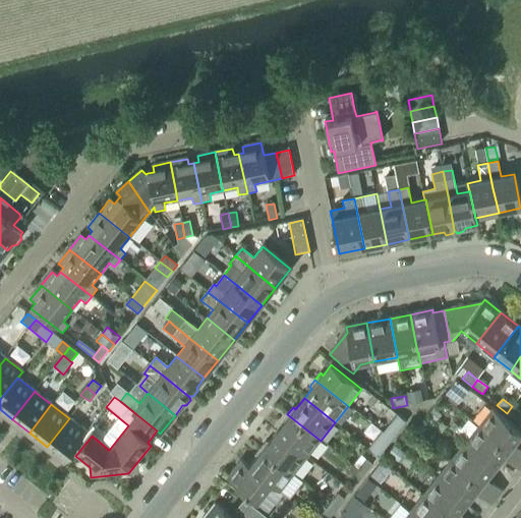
[(520,413),(512,406),(507,413),(516,421),(520,414),(520,413)]
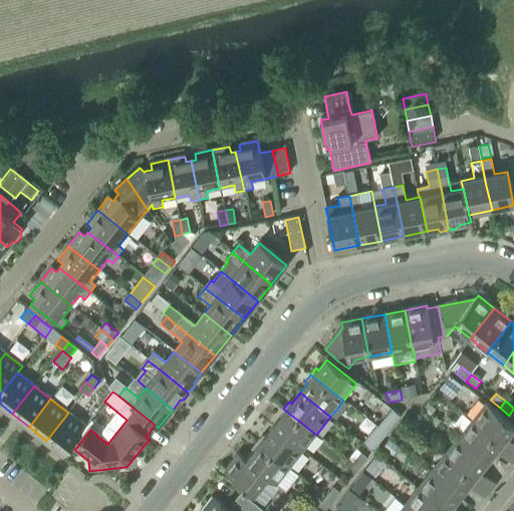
[(513,426),(486,404),(471,422),(502,446),(508,439),(513,430),(513,426)]
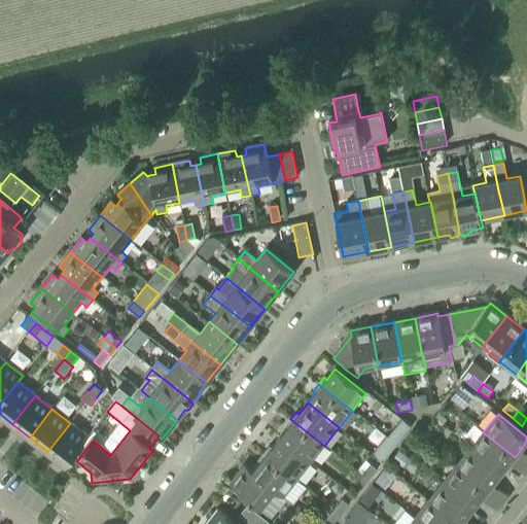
[(311,462),(324,446),(290,419),(285,426),(287,429),(280,439),(311,462)]
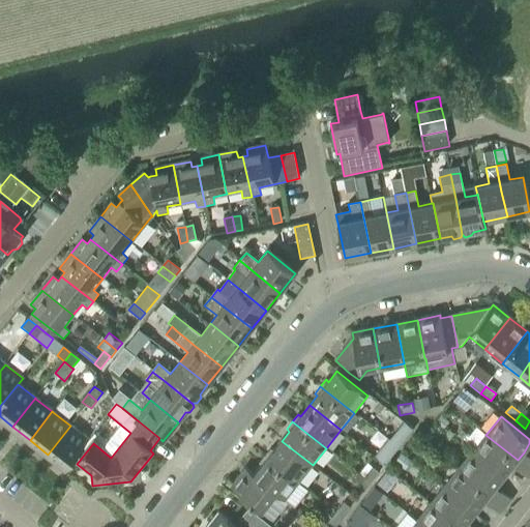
[(399,448),(413,431),(404,423),(389,441),(399,448)]
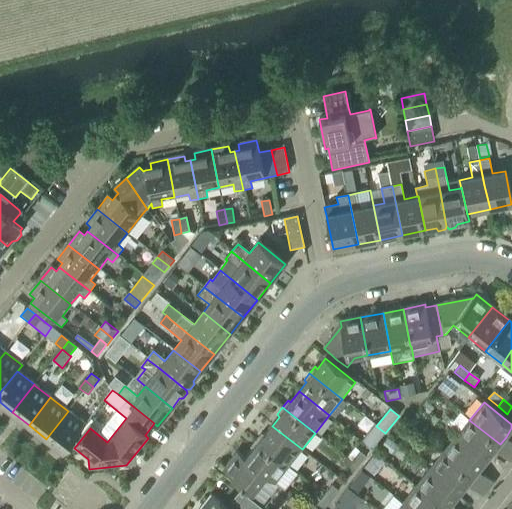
[(68,411),(46,439),(63,452),(85,424),(68,411)]
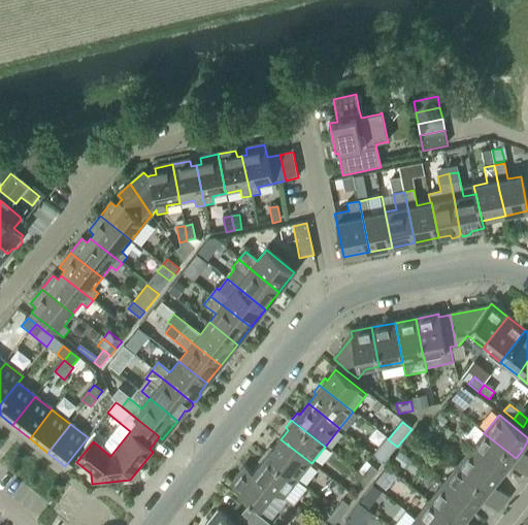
[(484,433),(470,450),(502,476),(510,465),(516,458),(484,433)]
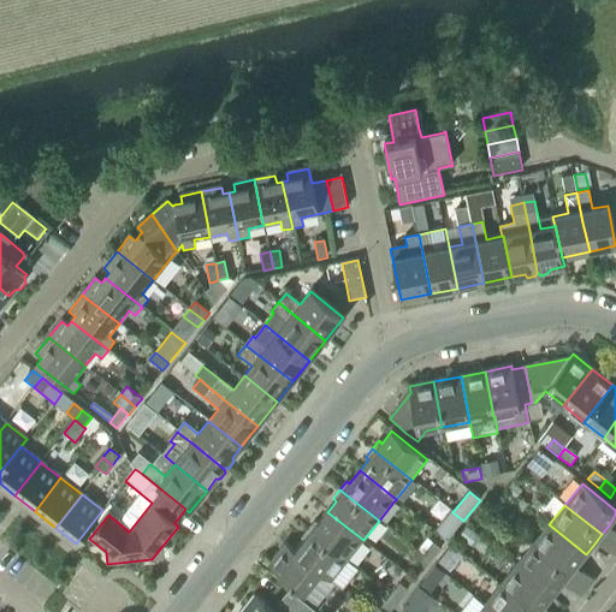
[(463,521),(452,512),(451,511),(436,532),(448,541),(463,521)]
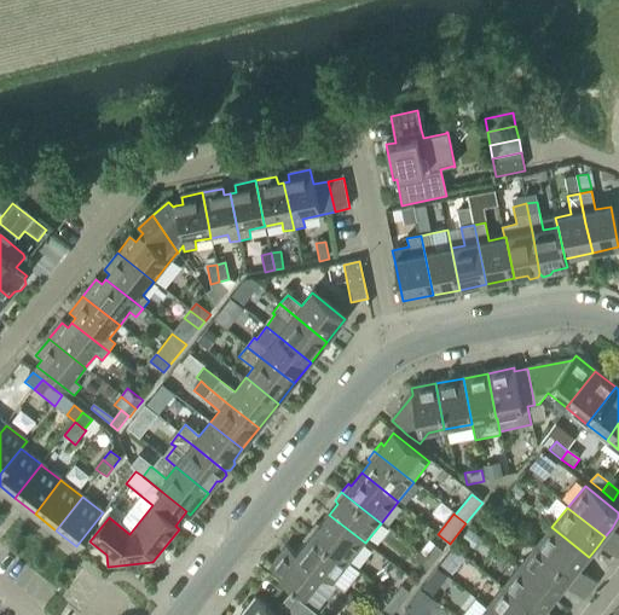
[(348,564),(365,543),(329,515),(319,527),(316,524),(308,533),(348,564)]
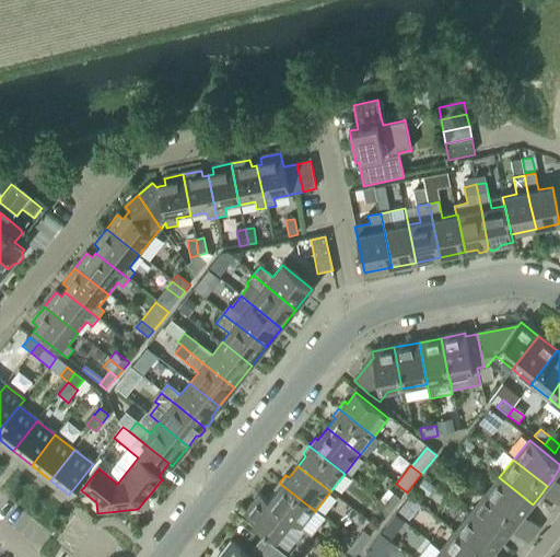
[(499,477),(485,496),(517,523),(524,515),(533,505),(499,477)]
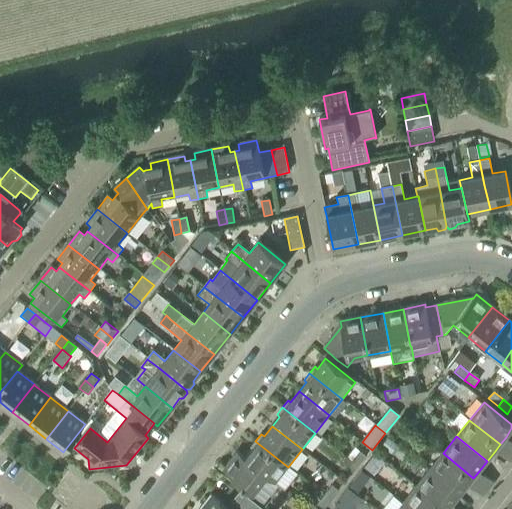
[(511,442),(509,439),(503,446),(511,452),(511,442)]
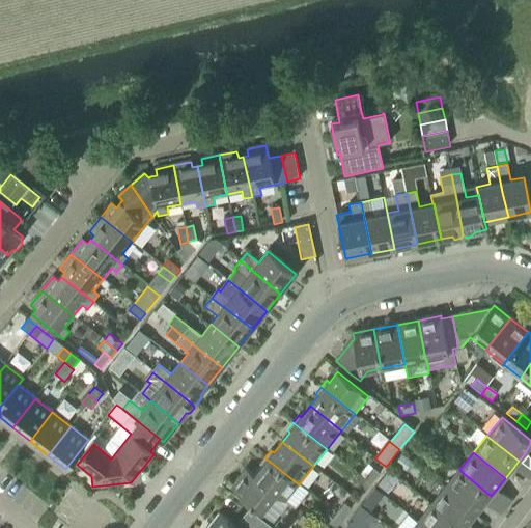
[(285,502),(299,484),(264,457),(259,465),(262,467),(254,476),(277,495),(285,502)]
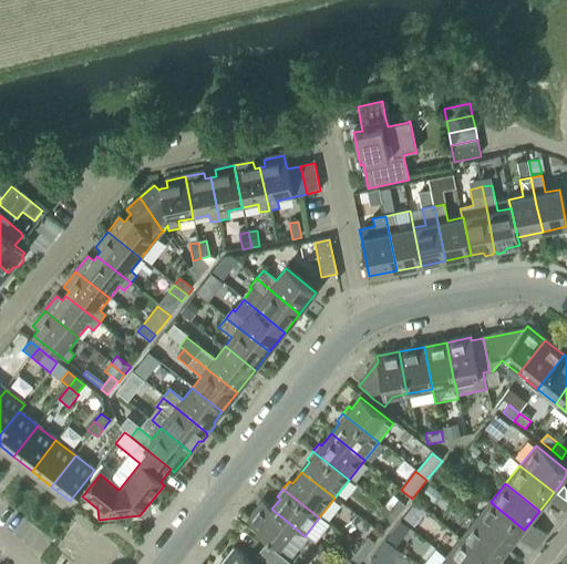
[(566,501),(557,494),(552,502),(565,513),(566,510),(566,501)]
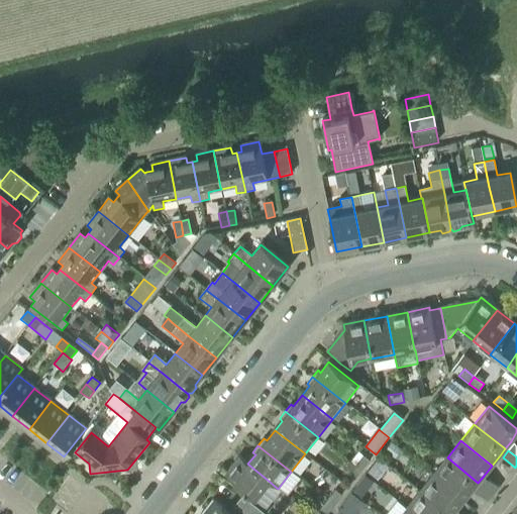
[(355,465),(363,471),(370,461),(357,452),(351,461),(355,465)]
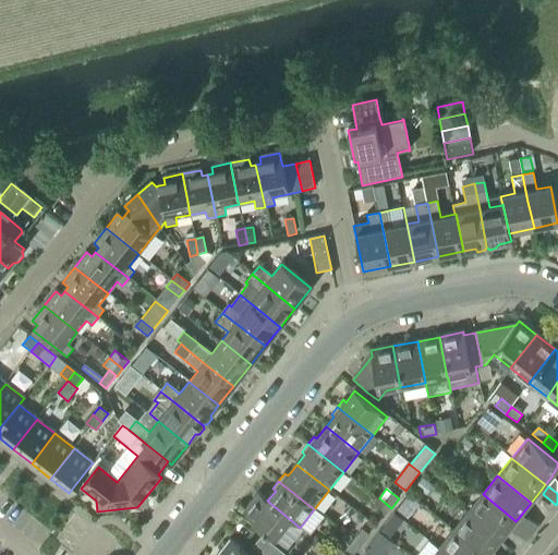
[(267,501),(258,493),(243,513),(276,539),(291,520),(267,501)]
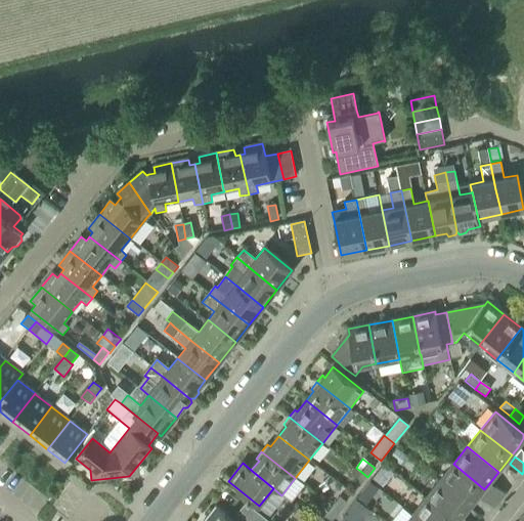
[(453,464),(439,481),(471,506),(479,496),(484,489),(453,464)]
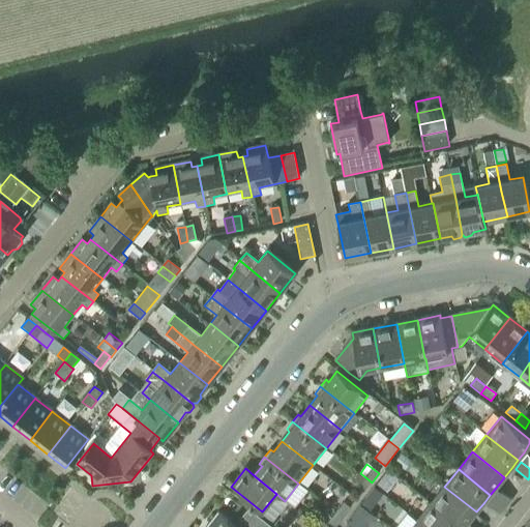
[(363,494),(372,482),(364,476),(356,488),(363,494)]
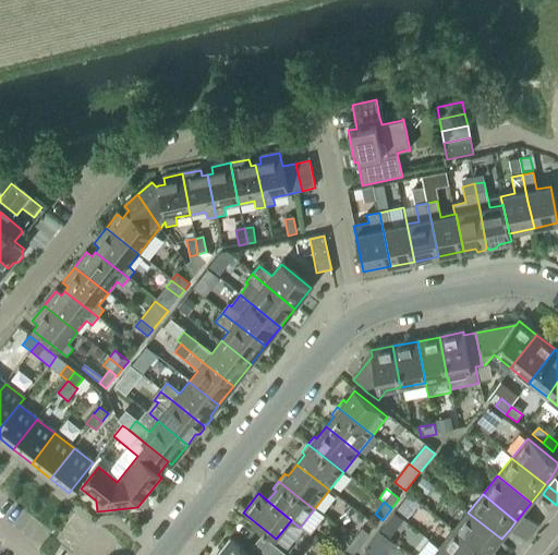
[(468,513),(453,531),(482,554),(489,554),(493,550),(501,539),(468,513)]
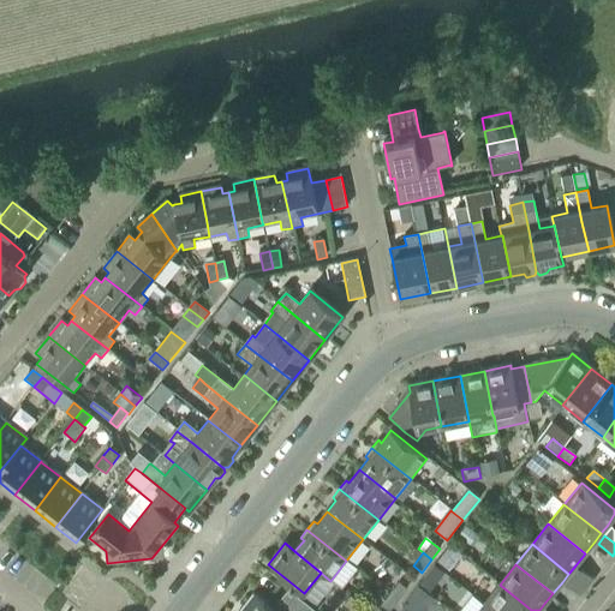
[(579,568),(572,576),(587,588),(593,580),(579,568)]
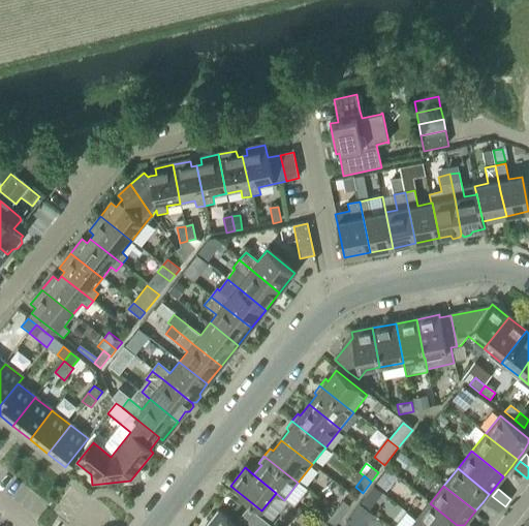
[(492,496),(487,503),(499,514),(505,506),(492,496)]
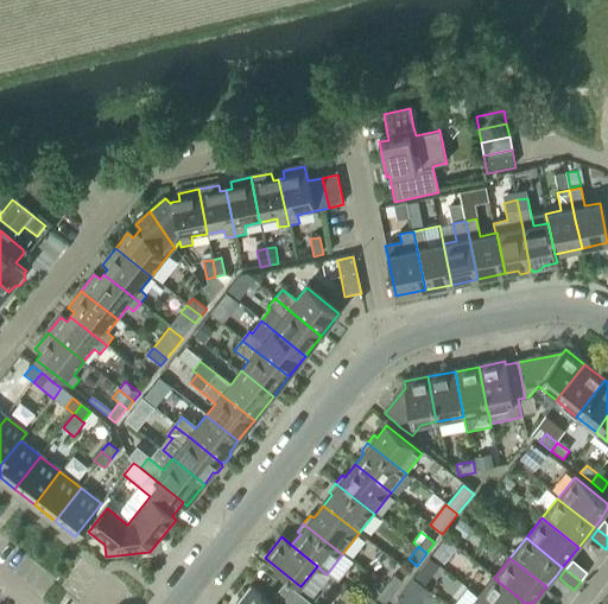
[(385,587),(393,595),(403,583),(394,577),(385,587)]
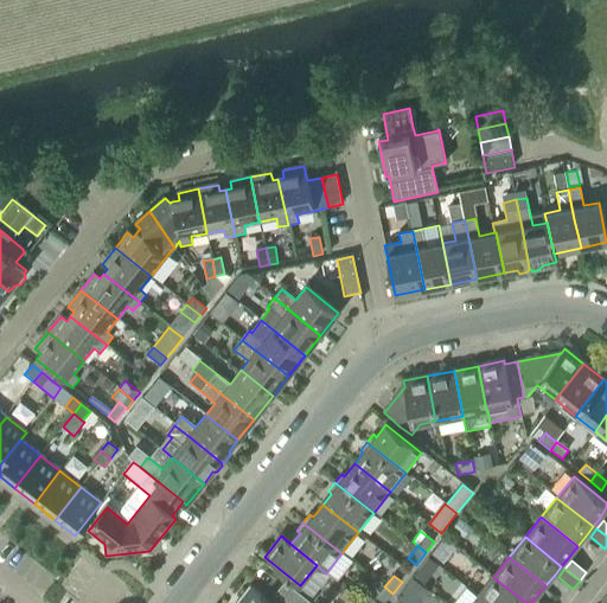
[(493,577),(477,597),(484,602),(524,602),(493,577)]
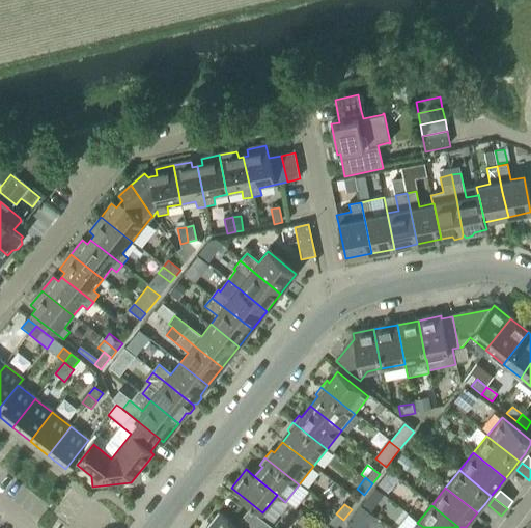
[(271,527),(249,509),(235,526),(219,513),(207,527),(271,527)]
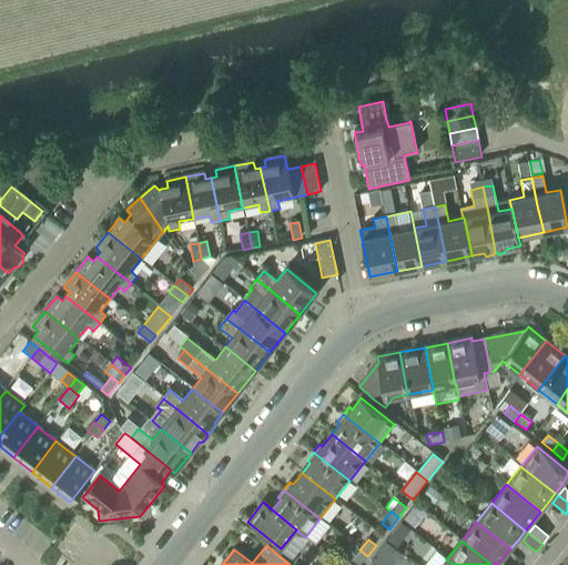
[(362,564),(367,556),(359,550),(352,561),(355,564),(362,564)]
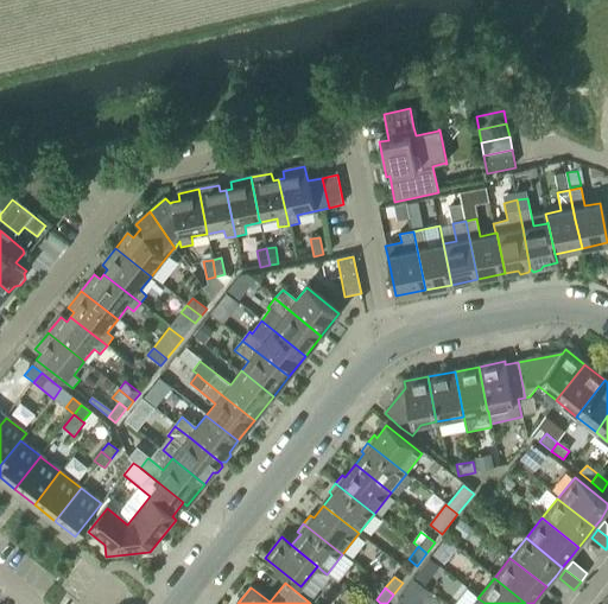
[(354,603),(358,599),(347,590),(340,599),(344,603),(354,603)]
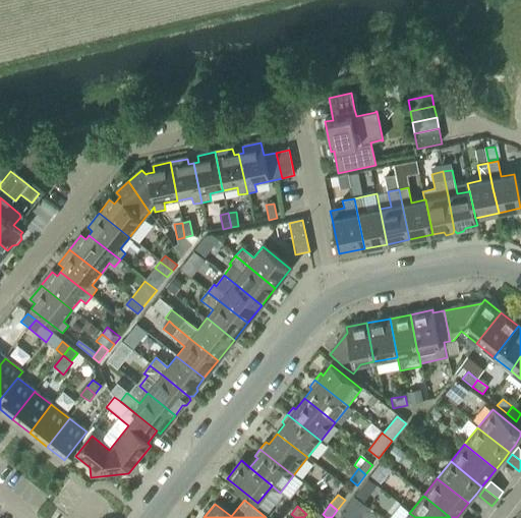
[(400,506),(390,517),(415,517),(409,513),(400,506)]
